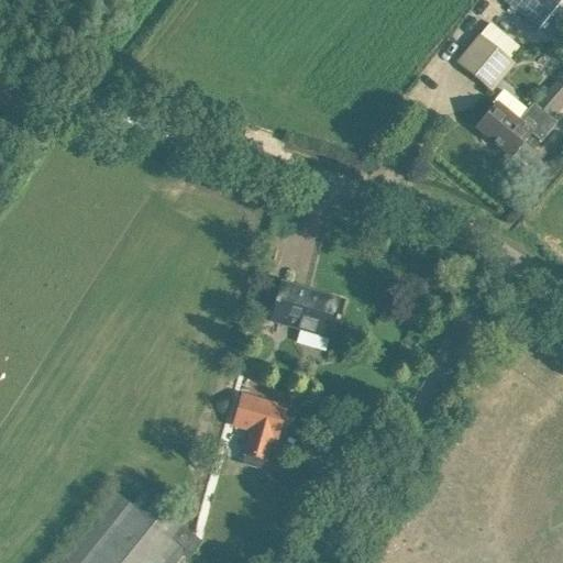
[(503,0),(538,29),(562,1),(560,0),(503,0)]
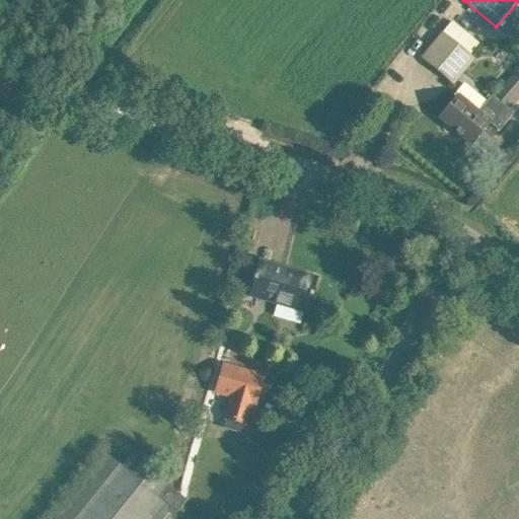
[(472,57),(442,31),(422,57),(453,82),(472,57)]
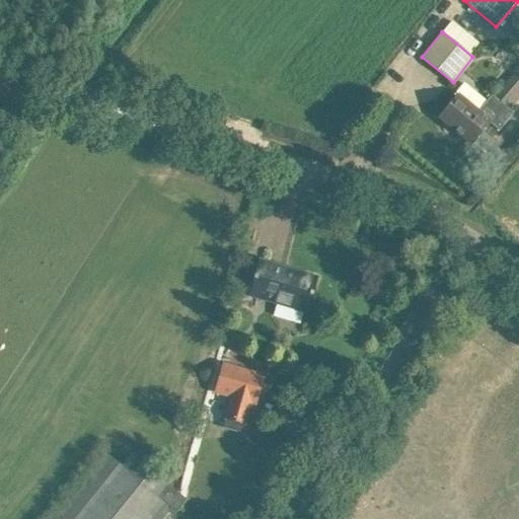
[(518,75),(514,72),(493,97),(506,107),(518,91),(518,75)]
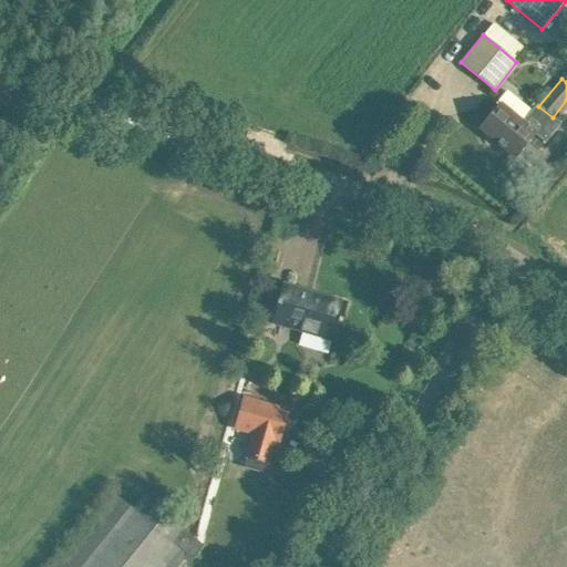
[(500,105),(495,112),(481,130),(515,157),(534,134),(545,143),(560,124),(553,117),(538,106),(536,104),(522,123),(500,105)]
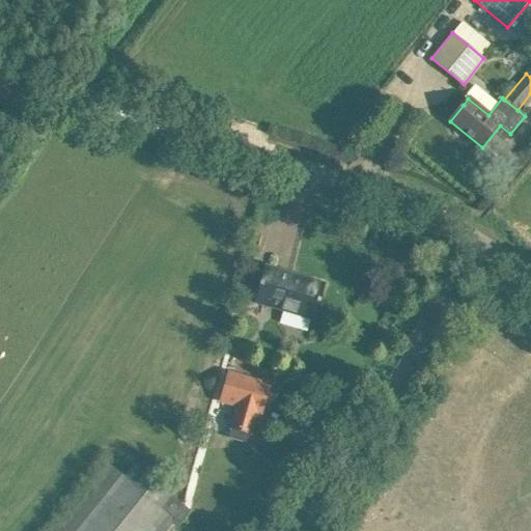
[(264,267),(253,305),(313,322),(325,284),(323,283),(322,287),(295,280),(296,276),(264,267)]
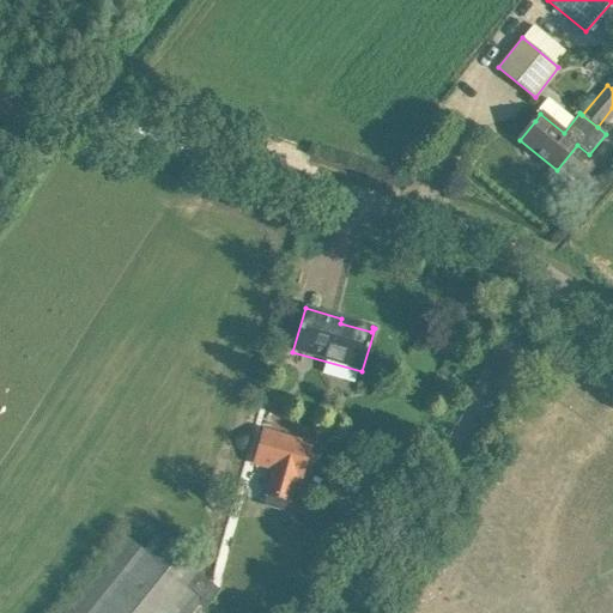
[(263,416),(250,460),(285,473),(299,428),(263,416)]
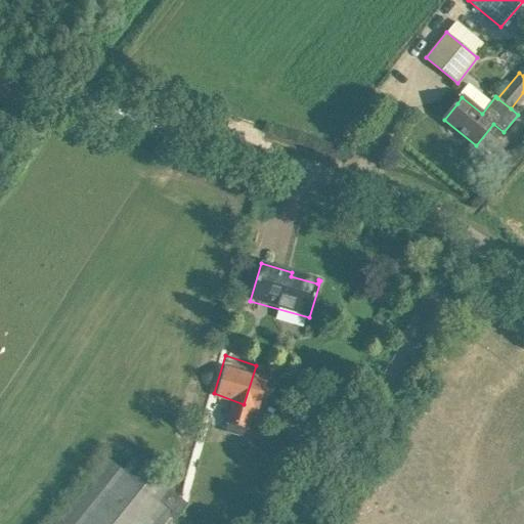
[(243,437),(245,429),(235,426),(232,434),(243,437)]
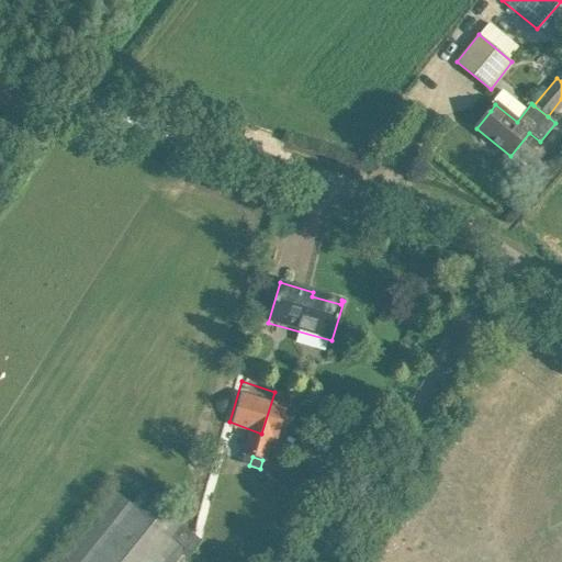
[(164,561),(169,557),(167,555),(177,542),(190,553),(201,539),(187,528),(163,508),(148,496),(152,492),(136,480),(126,492),(115,491),(110,486),(47,561),(164,561)]
